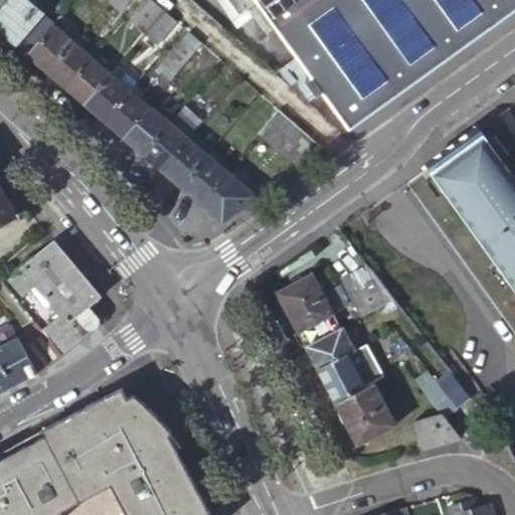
[(41,16),(23,0),(5,0),(0,6),(0,34),(3,37),(14,47),(18,42),(40,17),(41,16)]
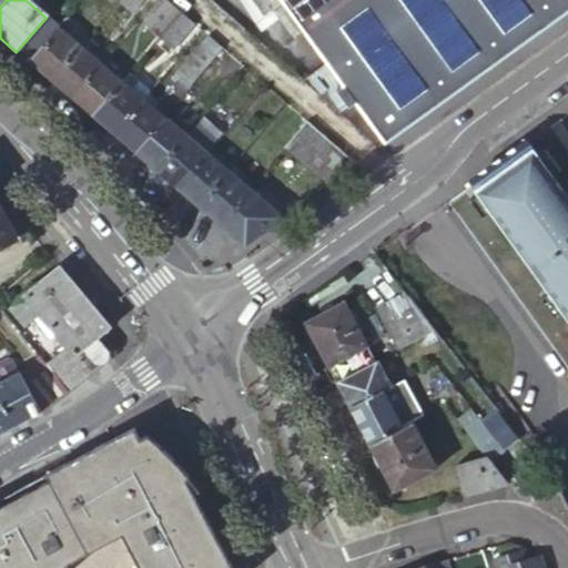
[(120,0),(120,1),(134,12),(144,0),(120,0)]
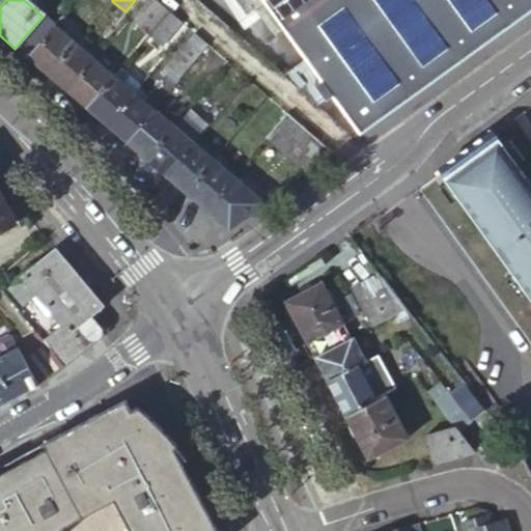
[(139,24),(151,34),(172,11),(159,0),(139,24)]
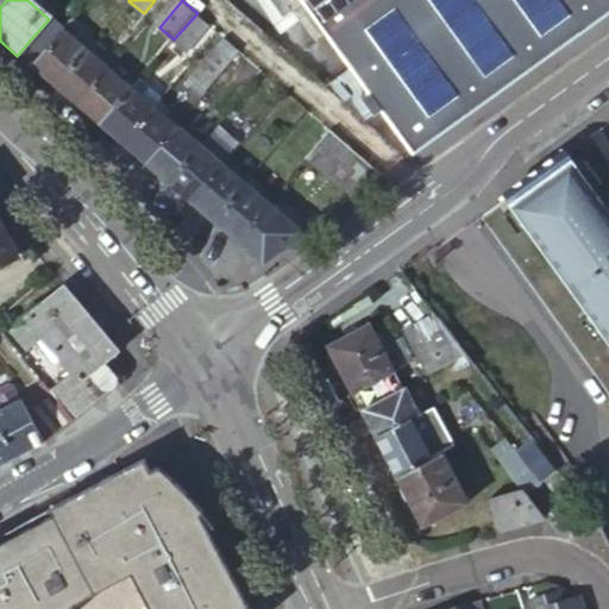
[(608,0),(300,0),(408,158),(608,16),(608,0)]
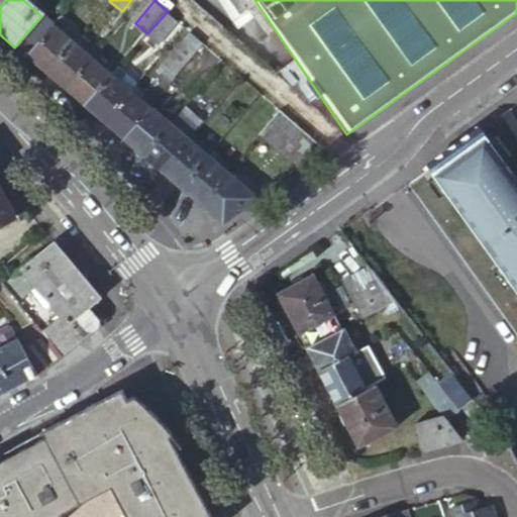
[(168,11),(147,33),(160,44),(179,21),(168,11)]
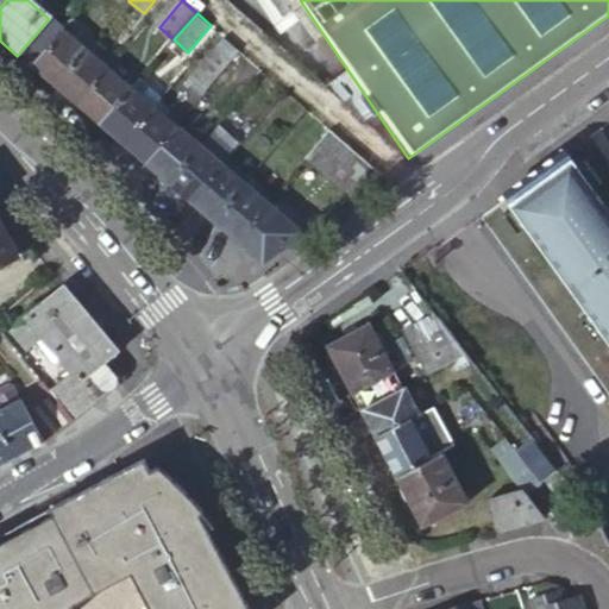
[(48,20),(22,50),(36,62),(62,32),(48,20)]
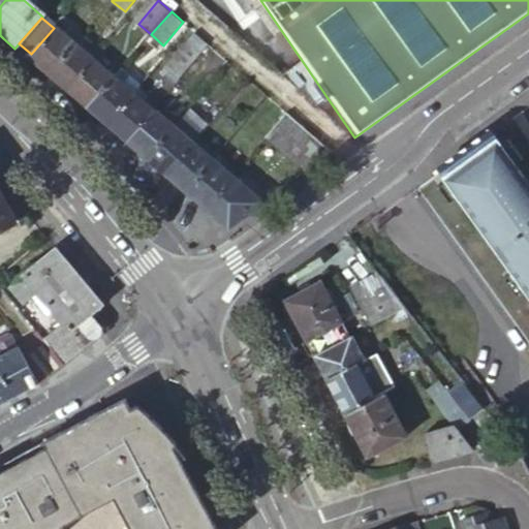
[(72,44),(54,28),(31,54),(27,59),(41,71),(45,75),(72,44)]
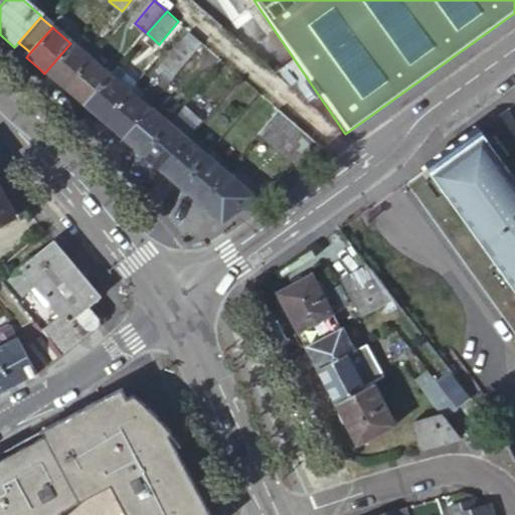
[(164,65),(176,74),(204,43),(191,33),(164,65)]
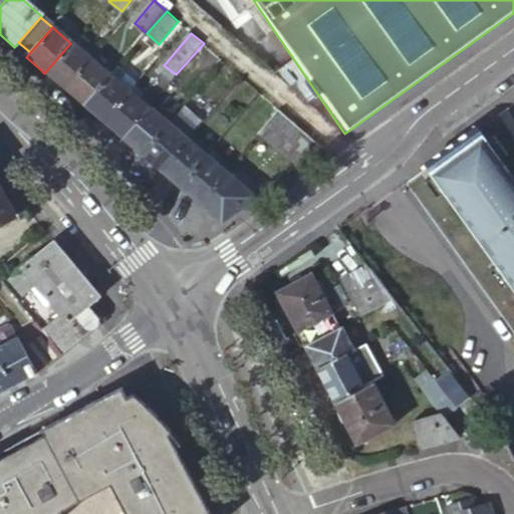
[(89,60),(70,43),(44,73),(57,84),(63,89),(89,60)]
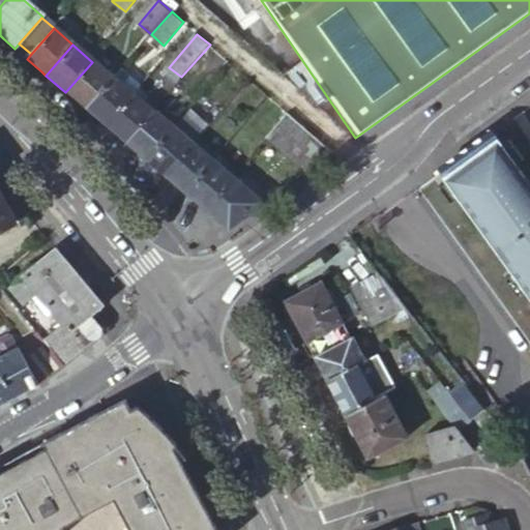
[(92,62),(65,92),(75,101),(85,110),(112,79),(92,62)]
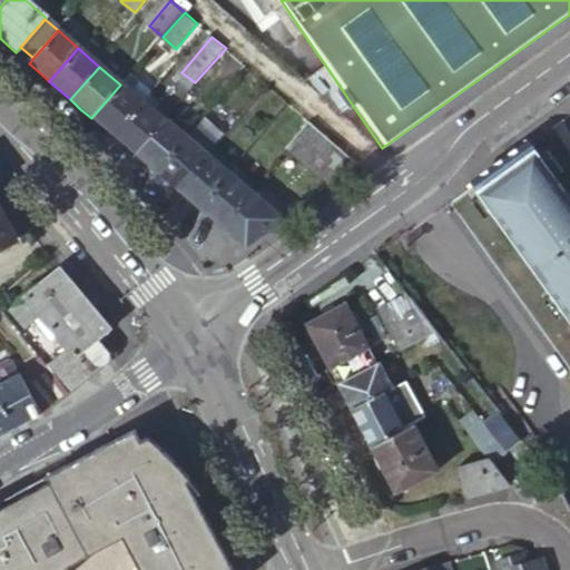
[(120,85),(140,102),(149,94),(153,90),(131,72),(120,85)]
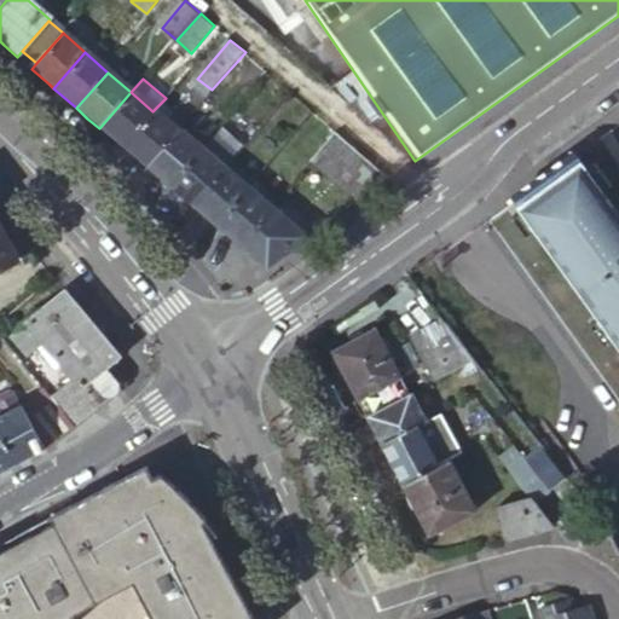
[(131,92),(99,128),(113,140),(121,148),(152,111),(131,92)]
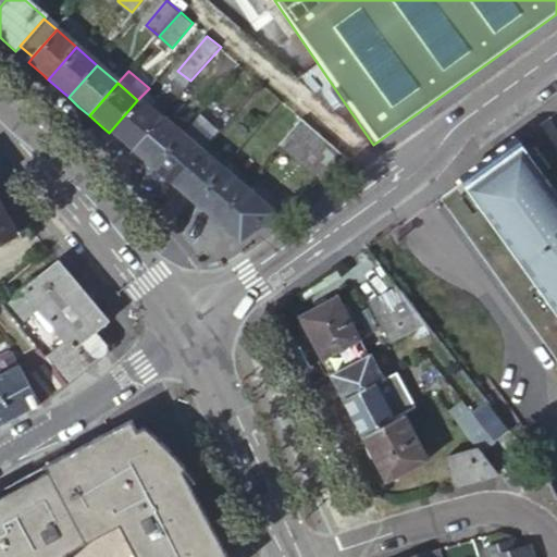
[(146,91),(137,100),(148,110),(156,100),(146,91)]
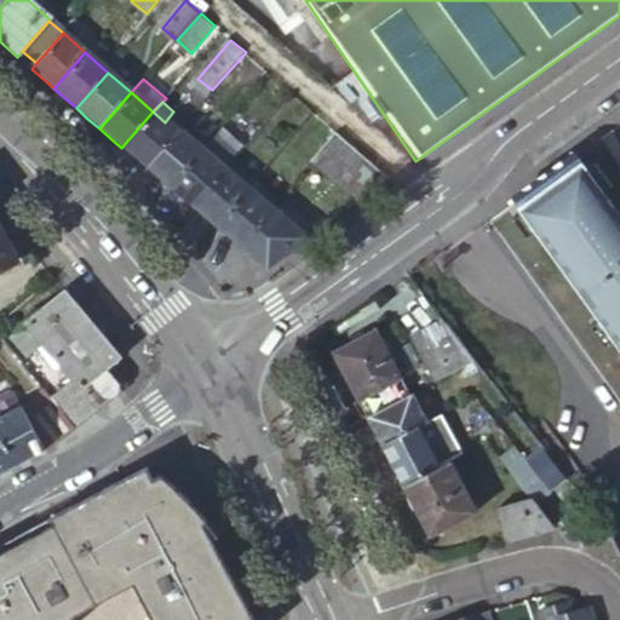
[(165,122),(153,112),(121,148),(137,162),(144,168),(176,132),(165,122)]
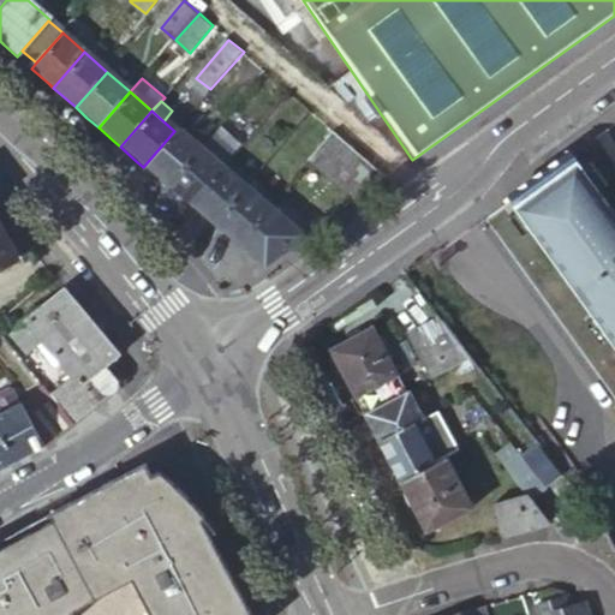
[(197,150),(174,131),(143,167),(156,179),(165,186),(197,150)]
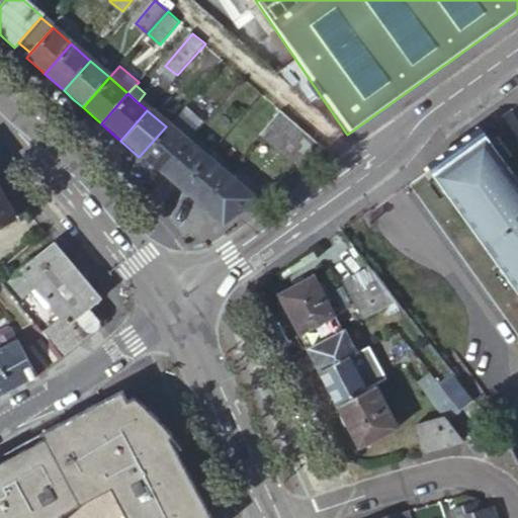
[(298,167),(325,149),(281,110),(261,134),(298,167)]
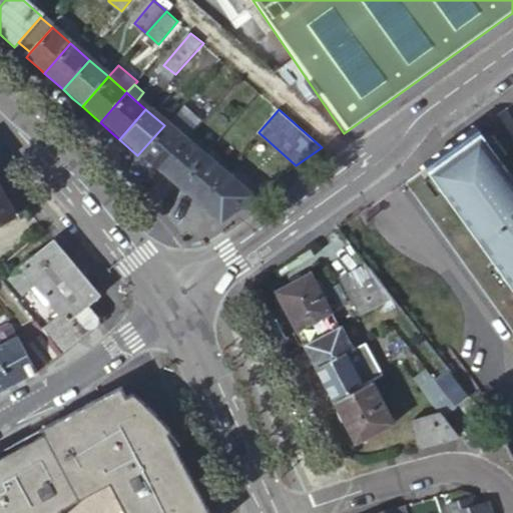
[(175,113),(171,117),(190,133),(193,129),(175,113)]
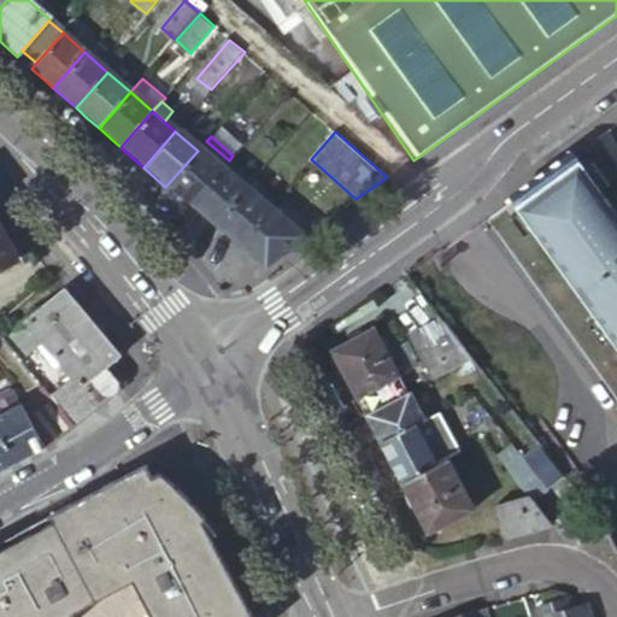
[(206,141),(198,151),(219,171),(229,160),(206,141)]
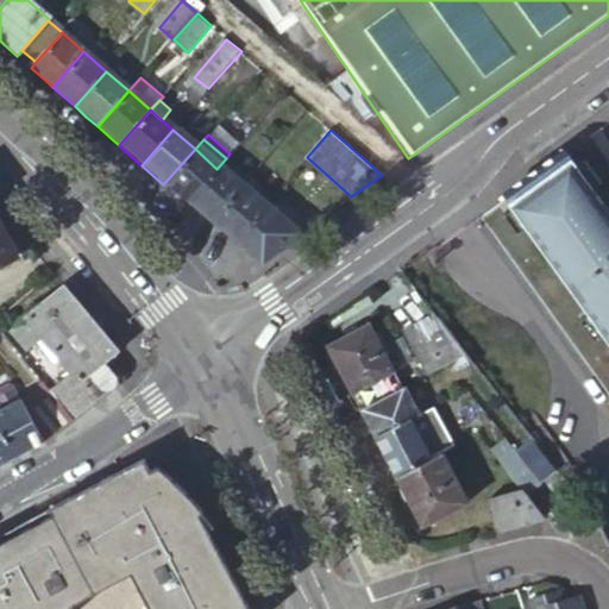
[(217,169),(195,149),(163,184),(179,198),(186,205),(217,169)]
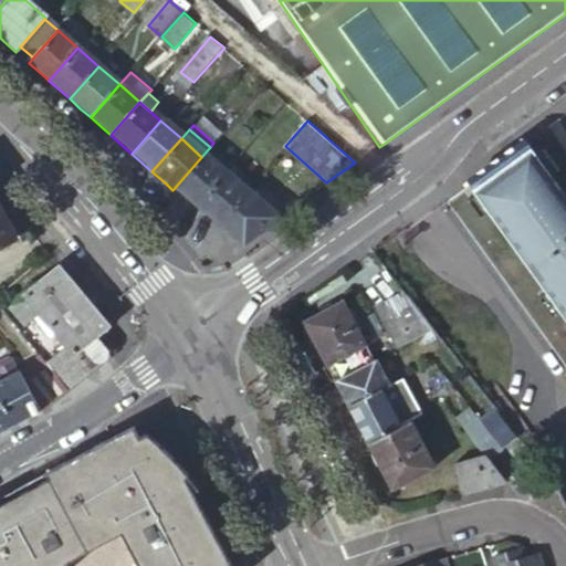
[(565,192),(551,171),(536,152),(527,140),(470,181),(475,191),(489,208),(546,290),(561,310),(565,316),(565,192)]
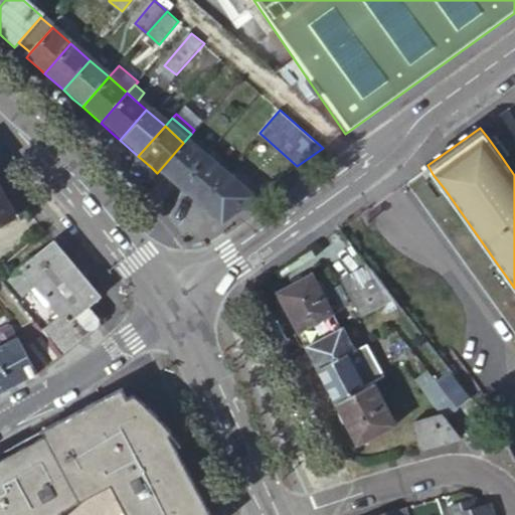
[(495,133),(488,138),(501,156),(508,151),(495,133)]
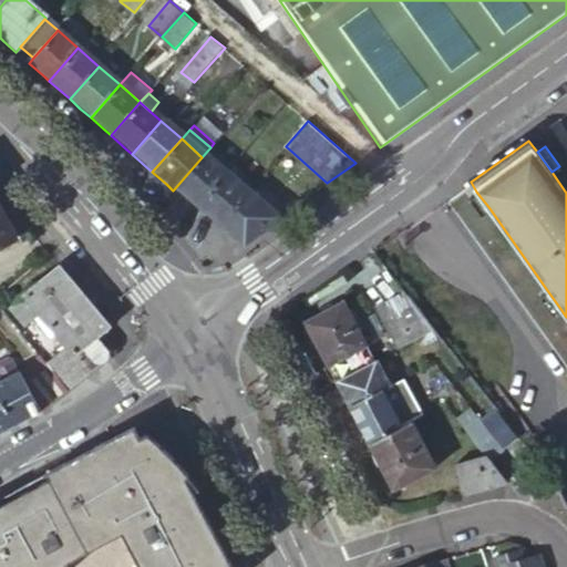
[(223,176),(202,157),(173,191),(184,199),(194,209),(223,176)]
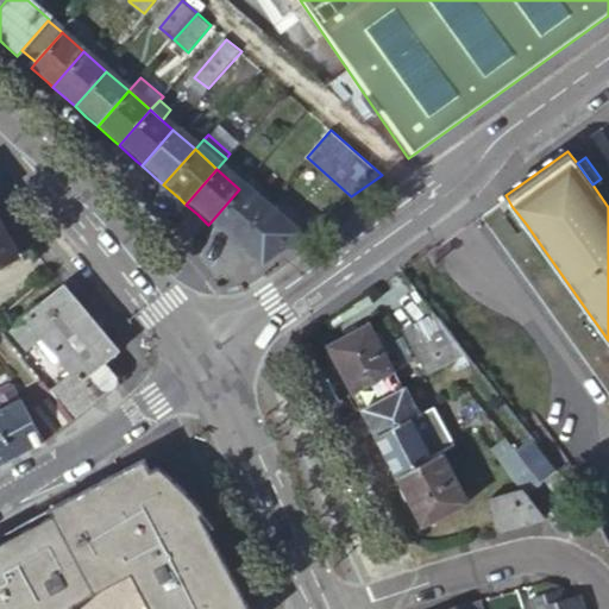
[(262,208),(239,189),(208,225),(224,238),(231,244),(262,208)]
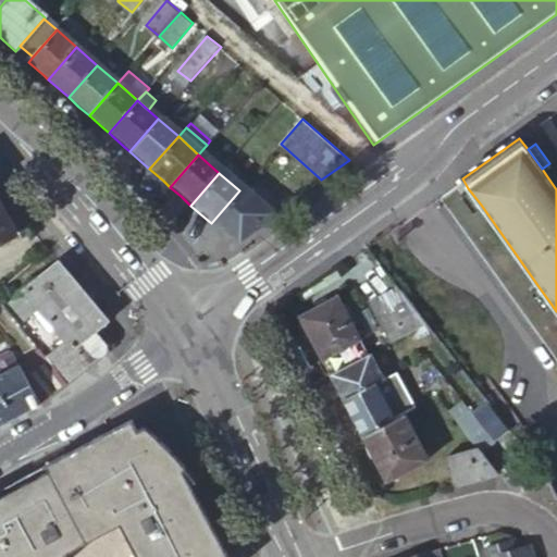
[(481,205),(468,188),(460,194),(472,211),(481,205)]
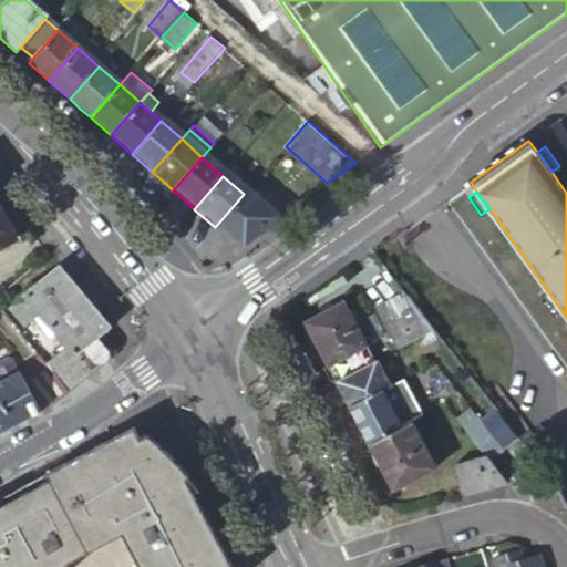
[(238,247),(275,220),(244,194),(215,227),(229,239),(238,247)]
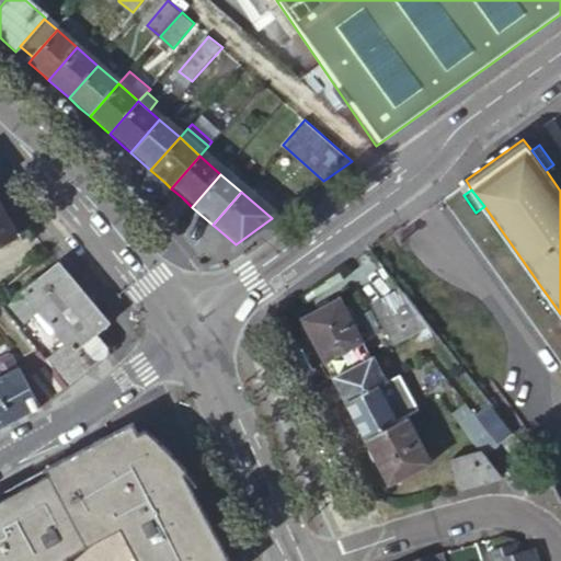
[(0,205),(0,242),(15,233),(0,205)]
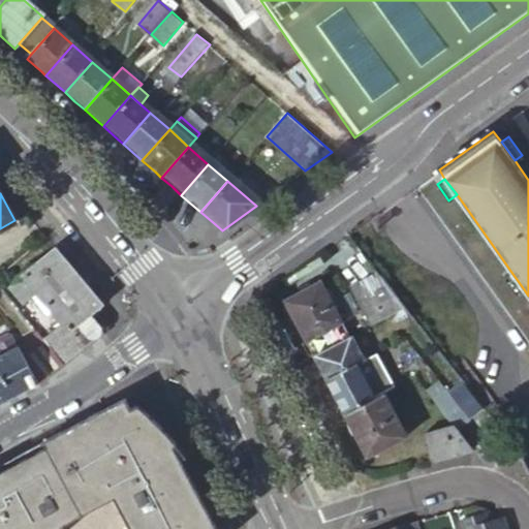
[(80,278),(55,247),(7,285),(23,304),(32,297),(47,314),(53,309),(63,322),(42,338),(63,363),(98,334),(100,331),(100,330),(99,328),(99,327),(98,324),(88,313),(101,304),(80,278)]
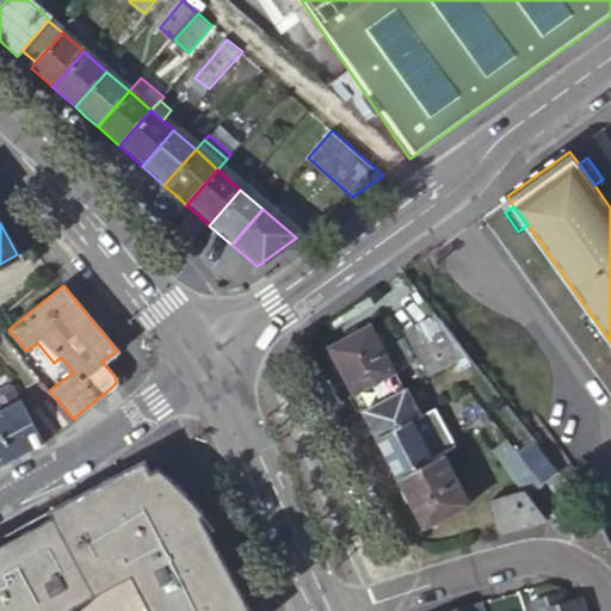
[(605,334),(590,313),(581,319),(597,340),(605,334)]
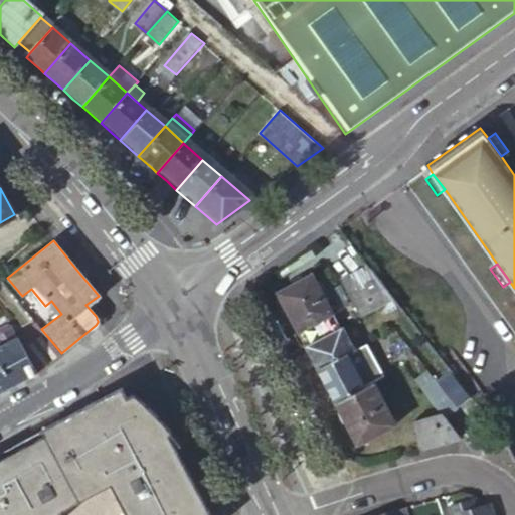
[(392,299),(367,266),(343,279),(362,315),(392,299)]
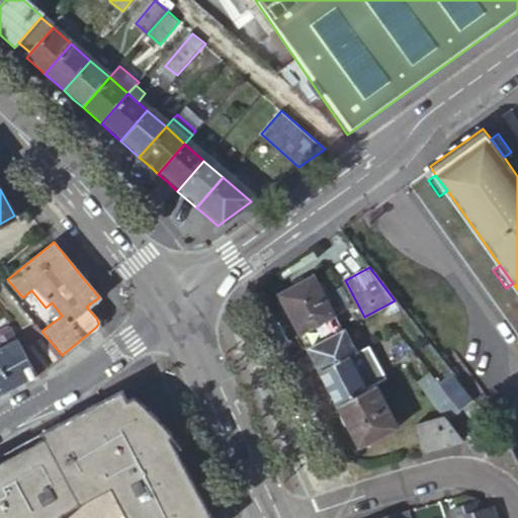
[(280,292),(308,346),(343,328),(315,274),(280,292)]
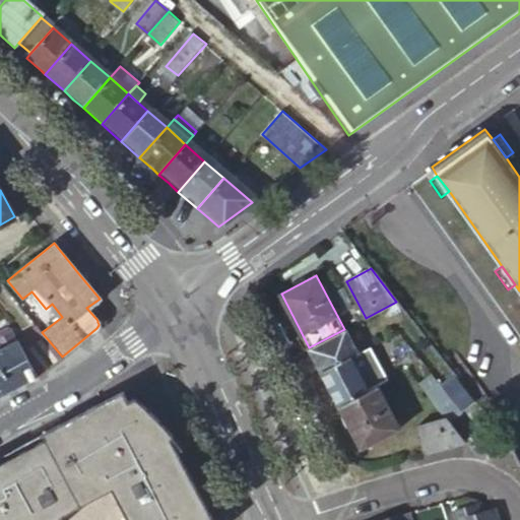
[(42,332),(38,326),(18,341),(9,328),(5,327),(0,330),(0,369),(14,388),(38,376),(62,356),(42,332)]
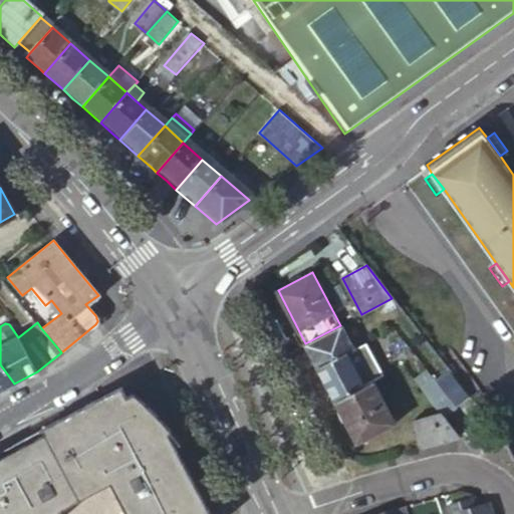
[(340,325),(305,343),(317,366),(354,347),(342,324),(340,325)]
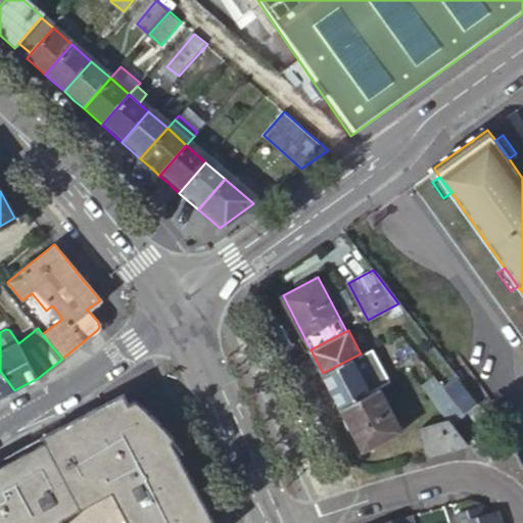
[(361,353),(323,373),(341,408),(380,387),(385,384),(368,349),(361,353)]
